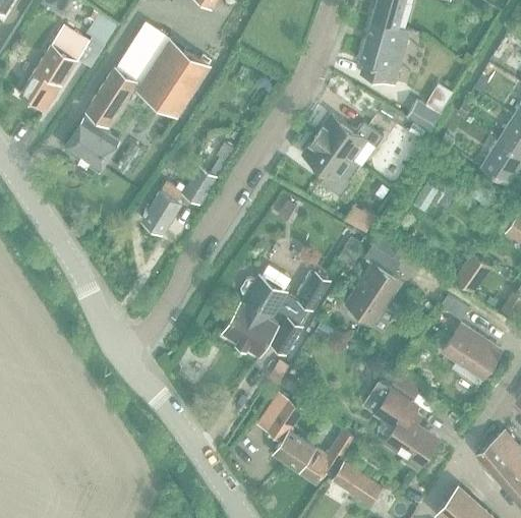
[(0,0),(0,7),(8,12),(15,0),(0,0)]
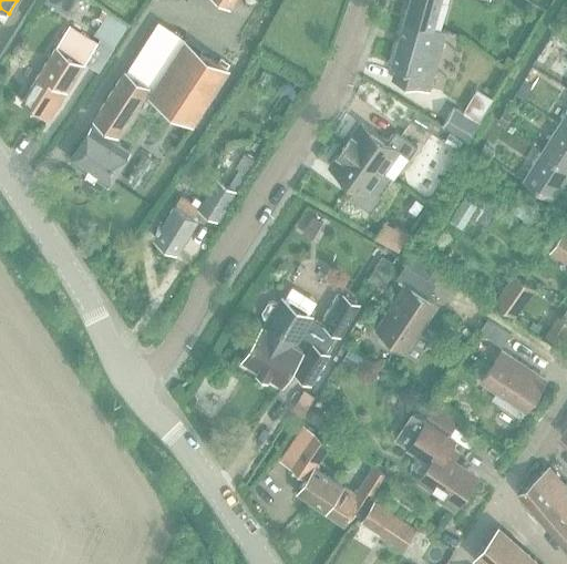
[(212,0),(230,12),(238,0),(212,0)]
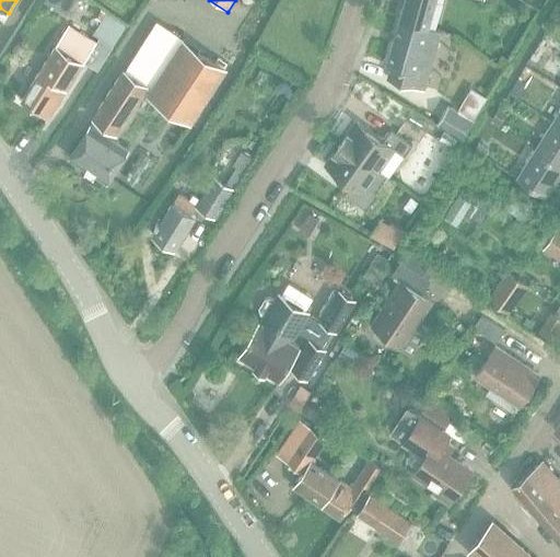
[(406,0),(400,22),(429,30),(436,0),(406,0)]
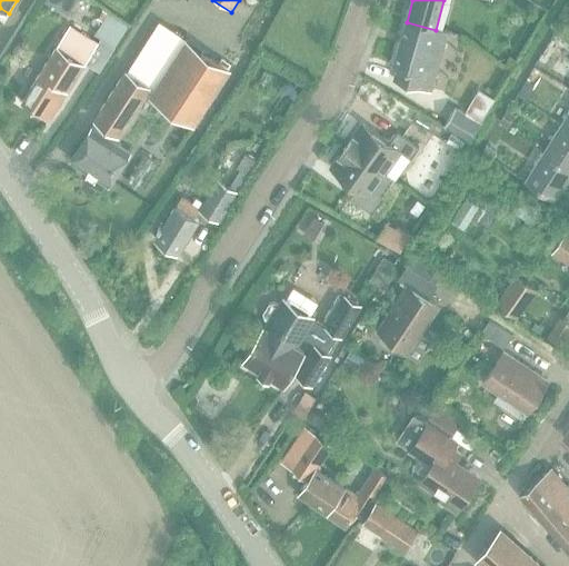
[(95,36),(116,49),(129,27),(109,13),(95,36)]
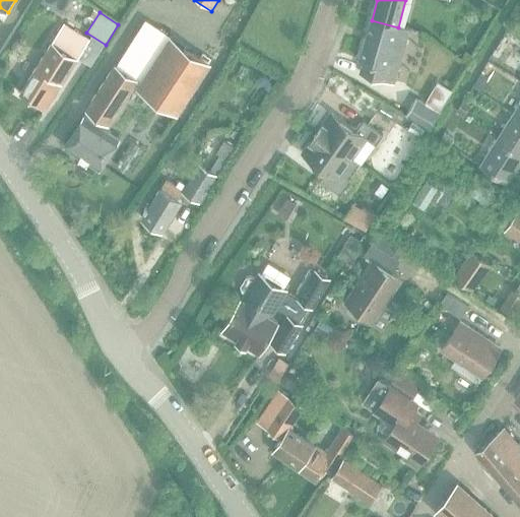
[(146,90),(179,112),(208,66),(171,43),(173,39),(144,20),(85,113),(88,115),(66,149),(100,171),(120,139),(111,134),(114,129),(109,127),(132,91),(142,99),(146,90)]
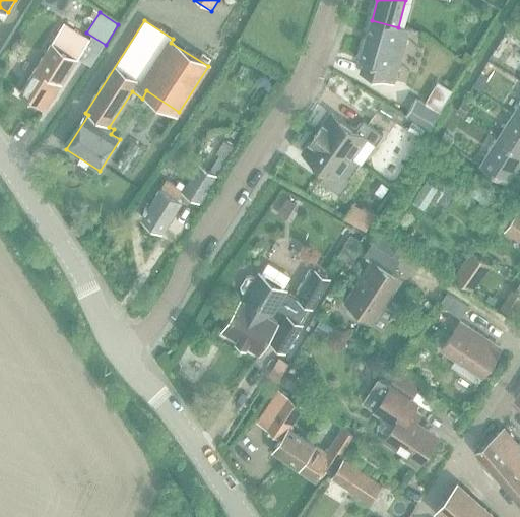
[(372,20),(360,62),(364,63),(361,74),(394,84),(409,30),(398,27),(372,20)]
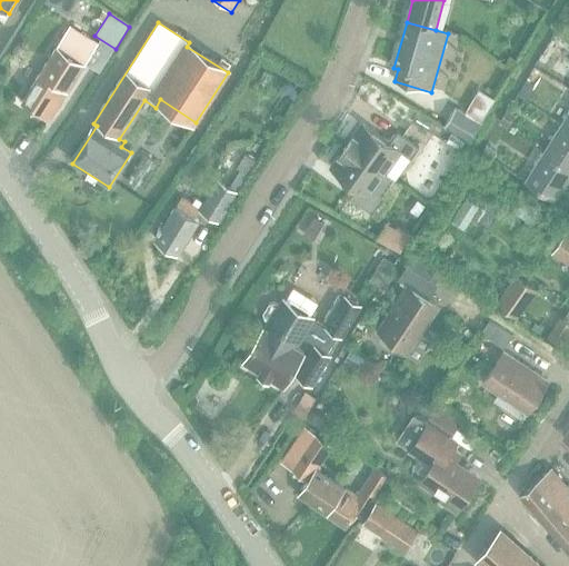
[(55,49),(19,103),(43,119),(48,112),(53,116),(89,59),(98,46),(69,27),(55,49)]
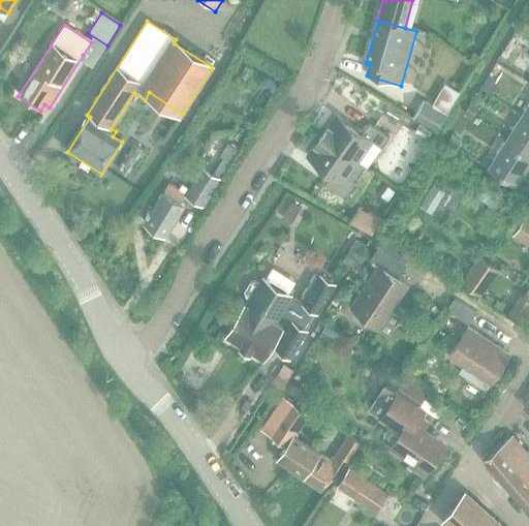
[(423,102),(413,118),(437,132),(446,117),(423,102)]
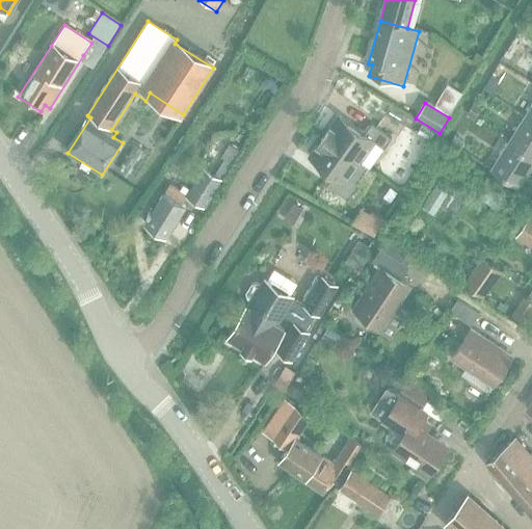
[(339,117),(324,138),(360,163),(374,143),(384,151),(392,140),(371,126),(365,136),(339,117)]
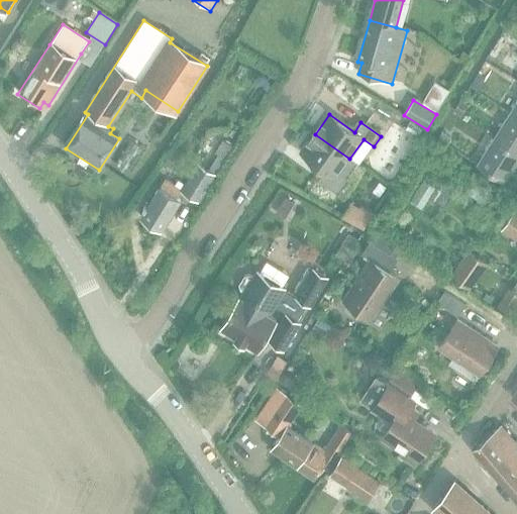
[(516,153),(516,118),(511,114),(495,139),(516,153)]
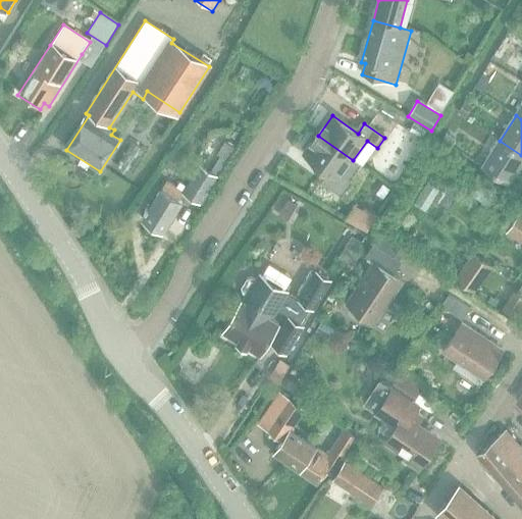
[(318,136),(304,156),(328,173),(321,184),(342,198),(349,187),(347,186),(361,166),(353,160),(318,136)]
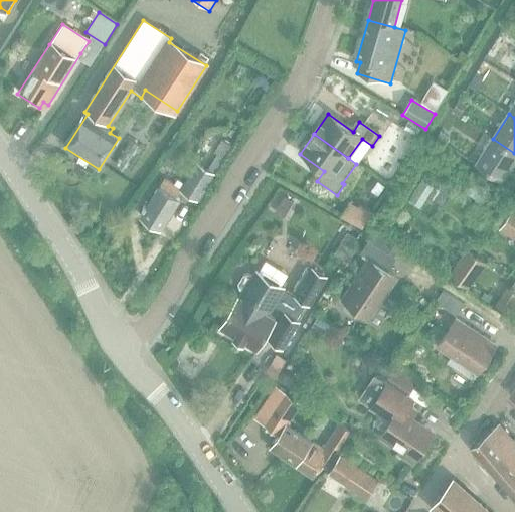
[(503,183),(514,163),(514,153),(493,139),(476,166),(503,183)]
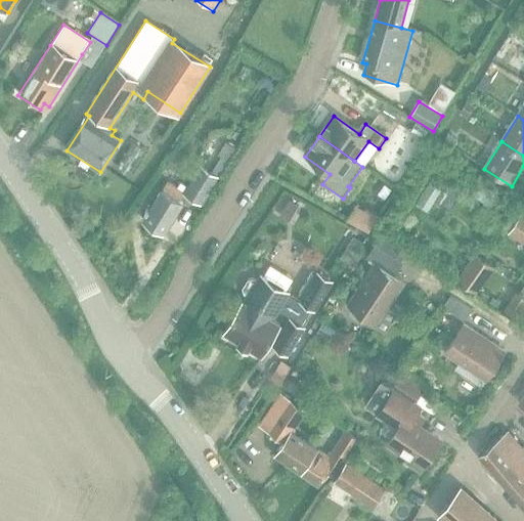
[(186,197),(204,208),(238,152),(225,143),(218,156),(220,158),(210,174),(203,170),(189,190),(182,186),(179,191),(169,185),(165,193),(164,193),(144,224),(166,237),(185,207),(182,204),(186,197)]
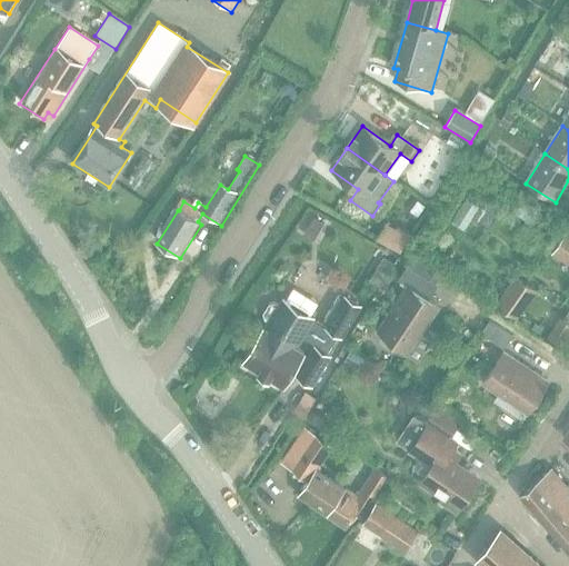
[(568,228),(553,252),(568,262),(568,228)]
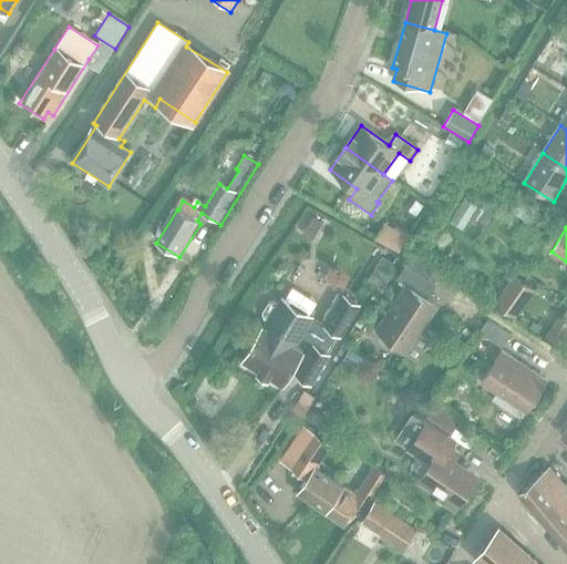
[(406,265),(429,280),(436,269),(414,254),(406,265)]
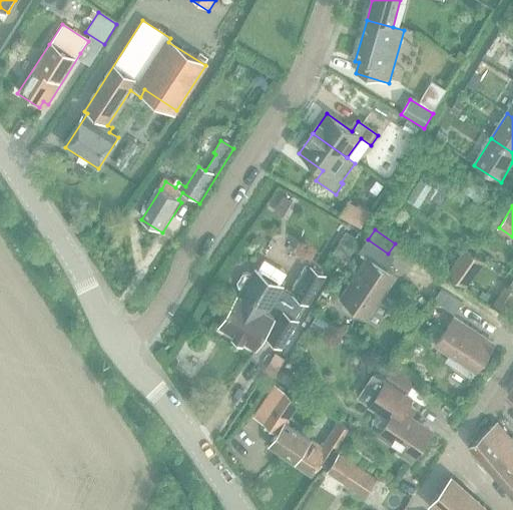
[(449,273),(467,286),(483,263),(465,249),(449,273)]
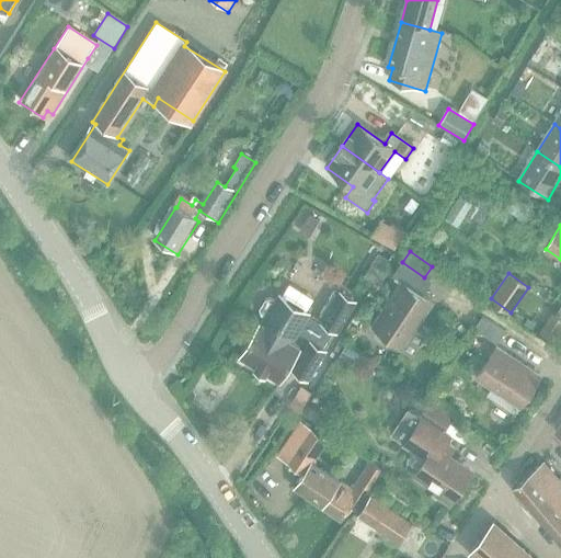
[(375,327),(404,346),(433,304),(403,283),(375,327)]
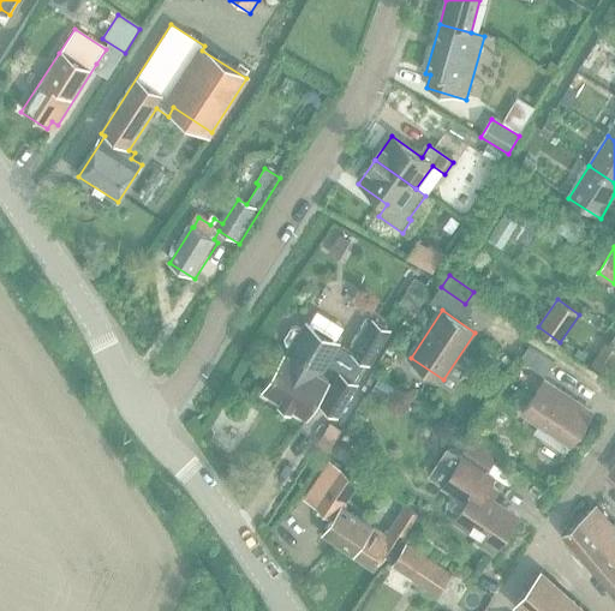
[(292,351),(266,393),(308,420),(330,384),(322,378),(329,366),(341,373),(320,407),(338,419),(359,385),(357,383),(368,366),(370,367),(392,331),(374,321),(370,324),(366,322),(351,347),(354,351),(351,355),(341,349),(308,328),(303,334),(299,331),(293,333),(287,342),(290,348),(292,351)]
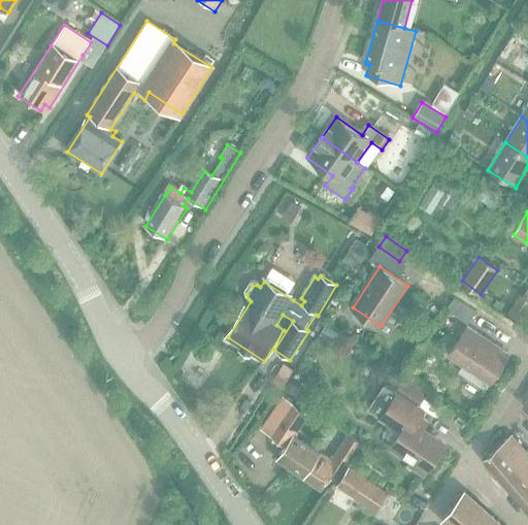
[(507,314),(522,323),(527,313),(527,300),(519,295),(507,314)]
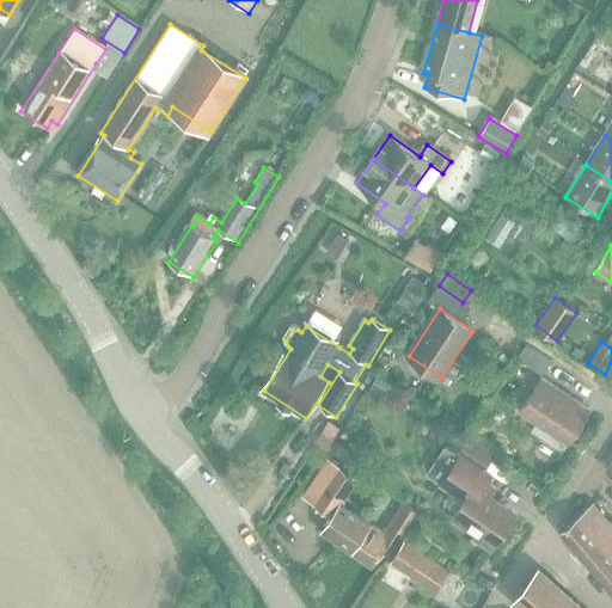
[(519,358),(544,375),(551,362),(527,347),(519,358)]
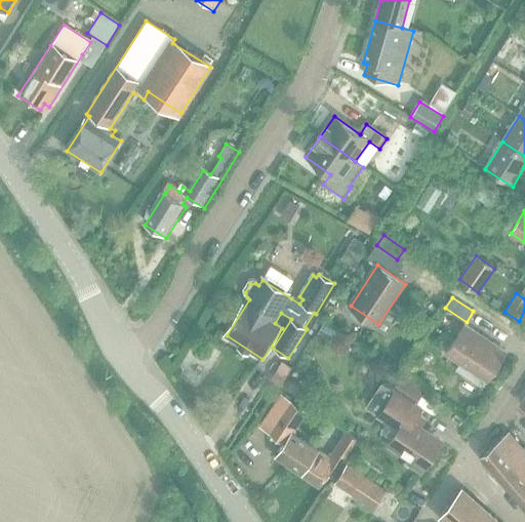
[(466,326),(447,354),(460,363),(475,372),(487,382),(506,353),(466,326)]
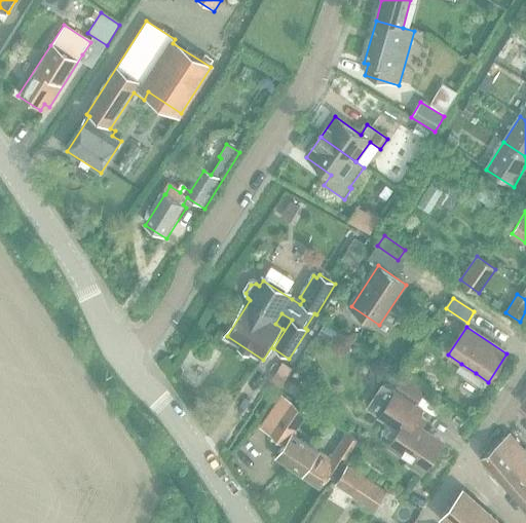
[(407,464),(421,475),(442,445),(420,431),(425,422),(418,417),(423,410),(414,404),(423,390),(404,377),(395,391),(397,394),(380,418),(400,432),(399,433),(403,436),(393,450),(409,460),(407,464)]
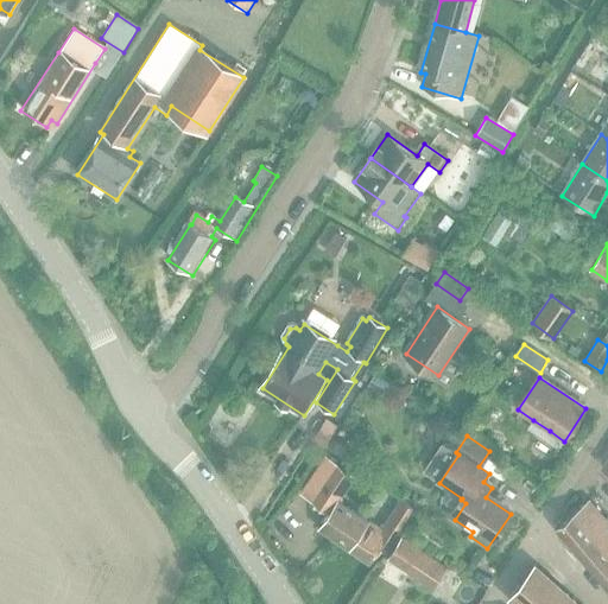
[(325,457),(301,494),(329,514),(318,529),(371,565),(390,536),(390,535),(394,527),(399,531),(413,508),(401,501),(387,522),(388,522),(386,526),(374,516),(343,495),(355,477),(325,457)]
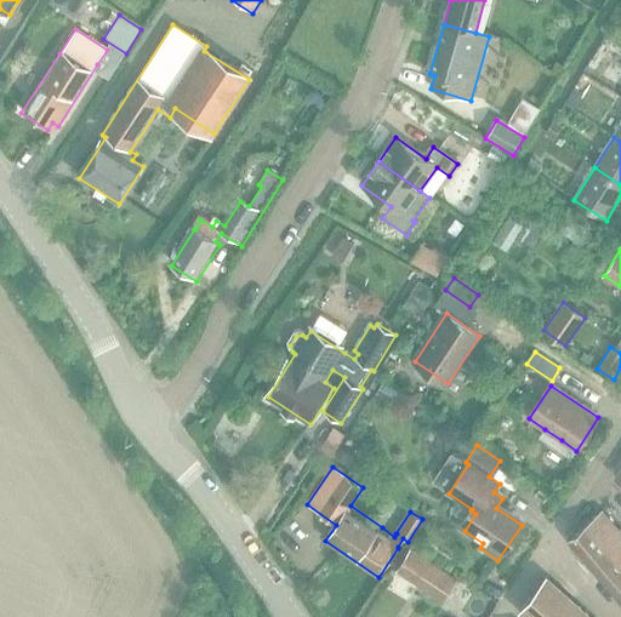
[(620,603),(620,532),(602,510),(567,540),(620,603)]
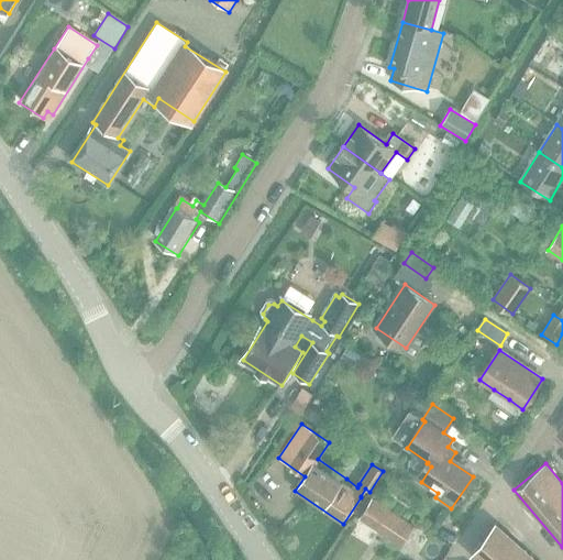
[(360,520),(403,549),(416,528),(374,500),(360,520)]
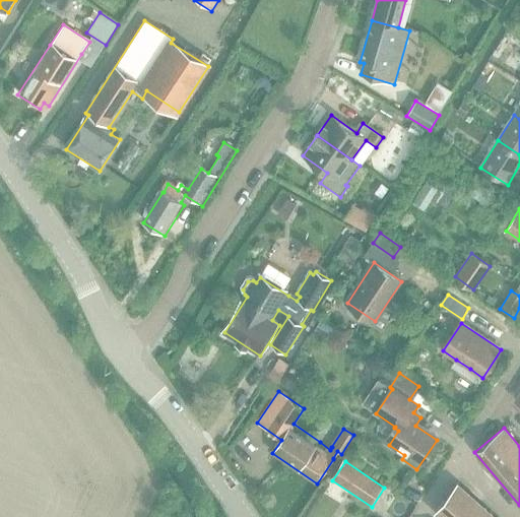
[(496,516),(459,483),(436,513),(439,516),(496,516)]
